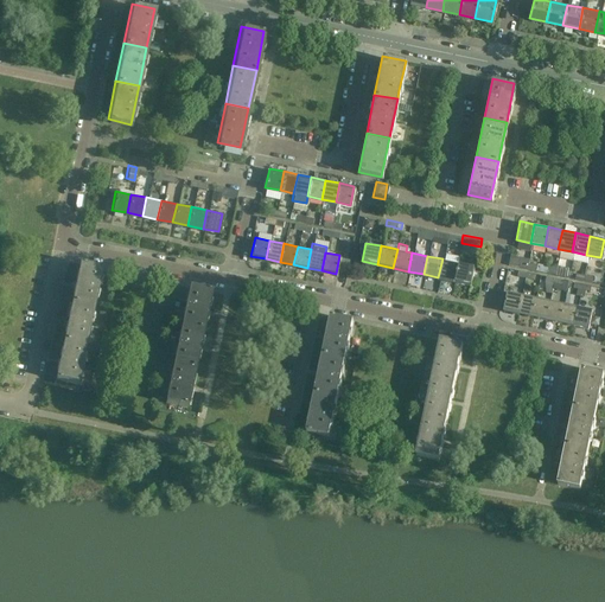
[(438,277),(453,281),(457,262),(443,258),(438,277)]
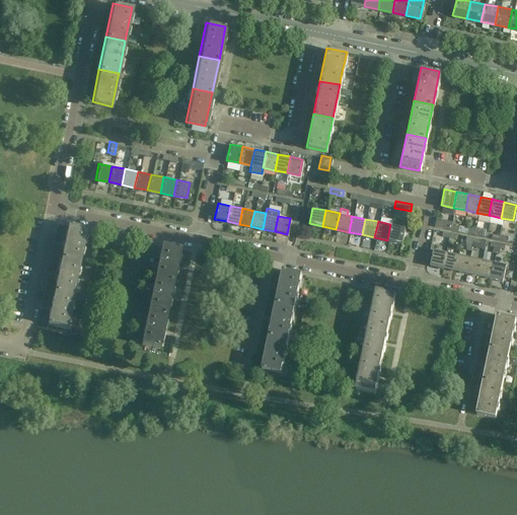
[(450,223),(449,227),(460,230),(462,223),(451,221),(450,223)]
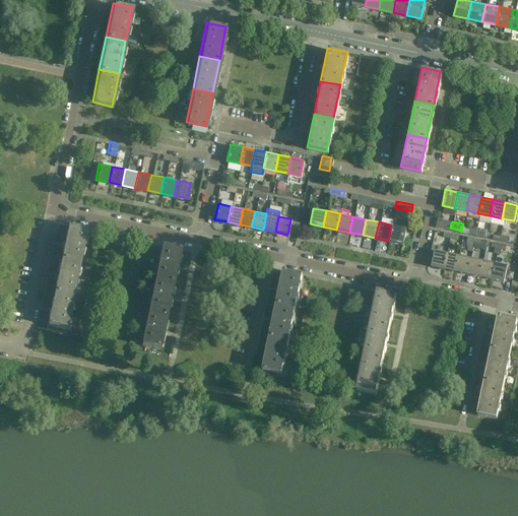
[(463,223),(461,231),(473,233),(475,226),(463,223)]
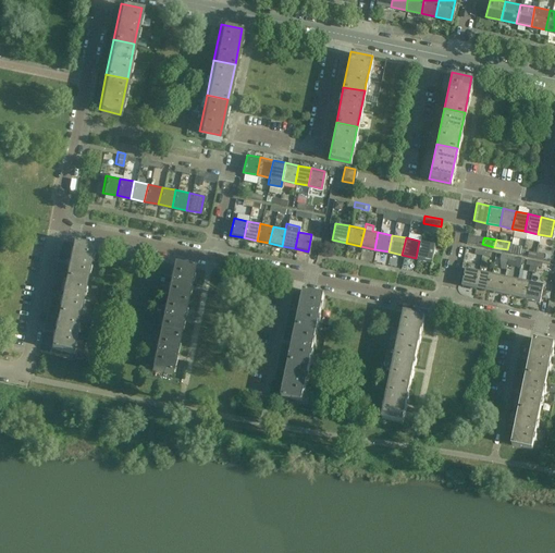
[(84,280),(91,244),(72,241),(64,275),(84,280)]
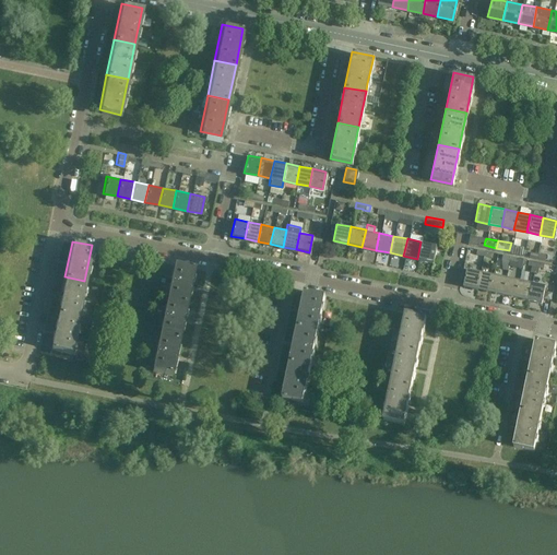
[(421,241),(417,259),(431,262),(435,245),(421,241)]
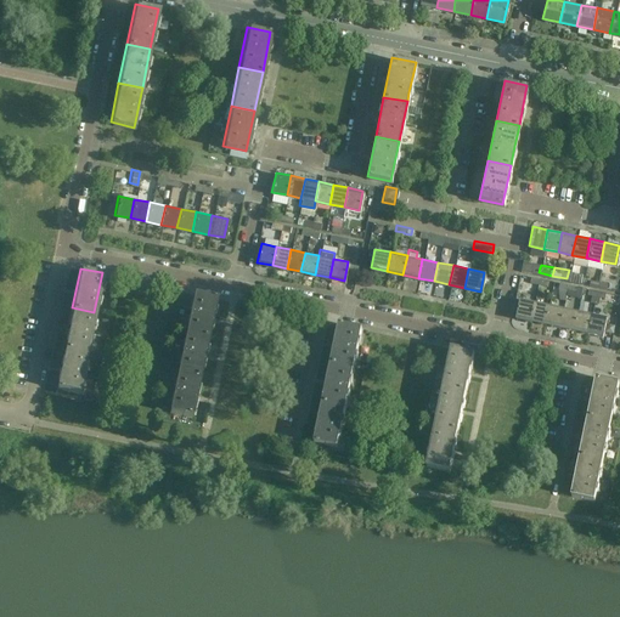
[(582,282),(584,272),(569,270),(567,278),(582,282)]
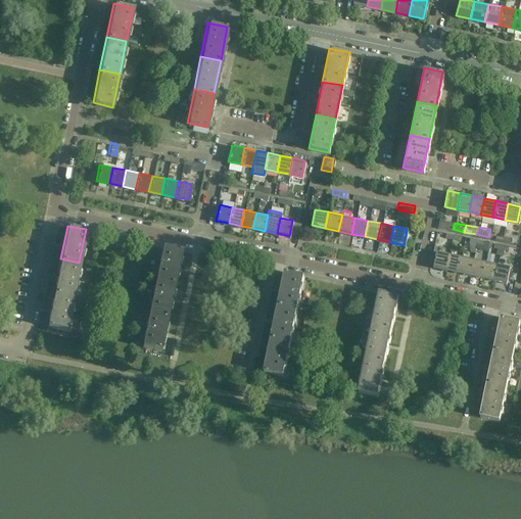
[(507,248),(508,243),(500,242),(498,252),(502,253),(503,247),(507,248)]
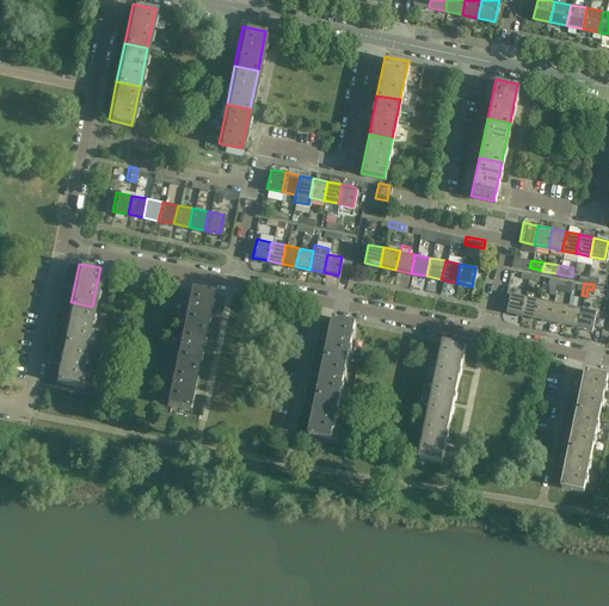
[(203,329),(211,291),(189,286),(180,325),(203,329)]
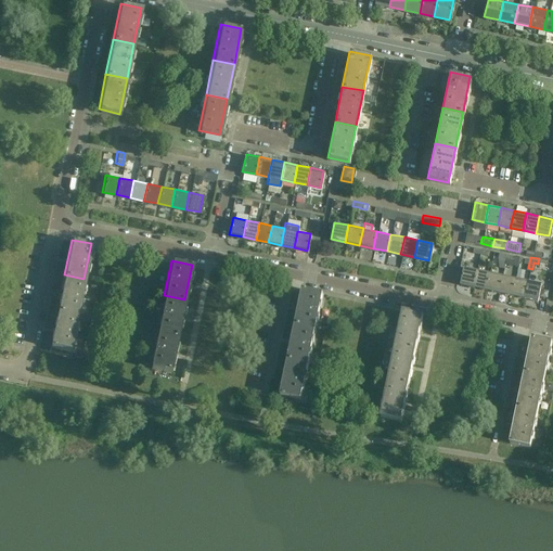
[(472,285),(475,268),(462,266),(459,283),(472,285)]
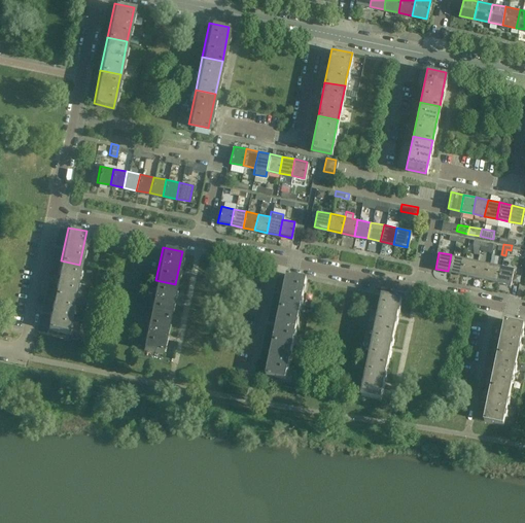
[(463,257),(451,254),(448,271),(459,273),(463,257)]
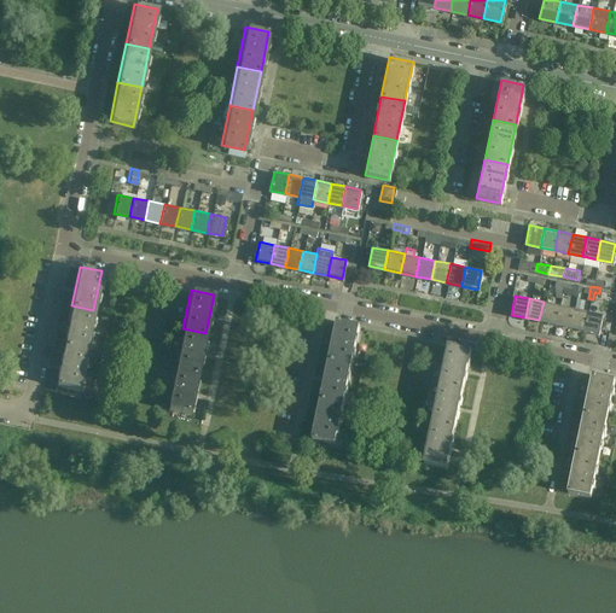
[(539,320),(553,323),(558,304),(544,302),(539,320)]
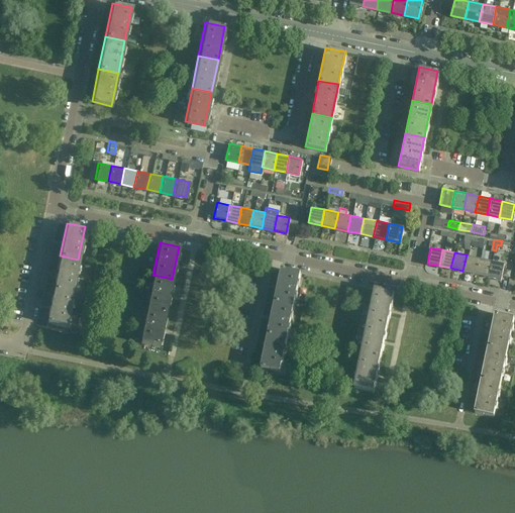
[(462,271),(475,273),(478,258),(467,254),(462,271)]
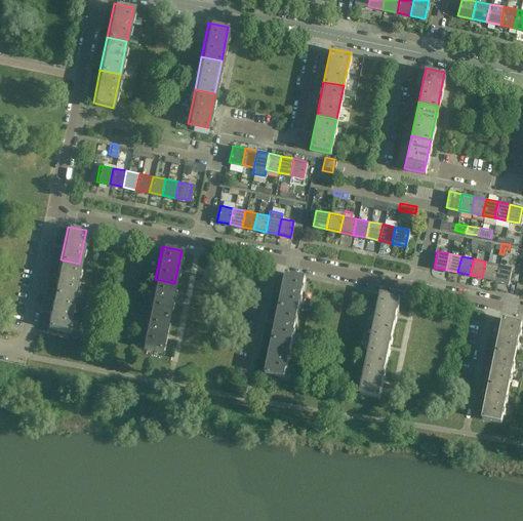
[(73,297),(79,264),(61,259),(53,293),(73,297)]
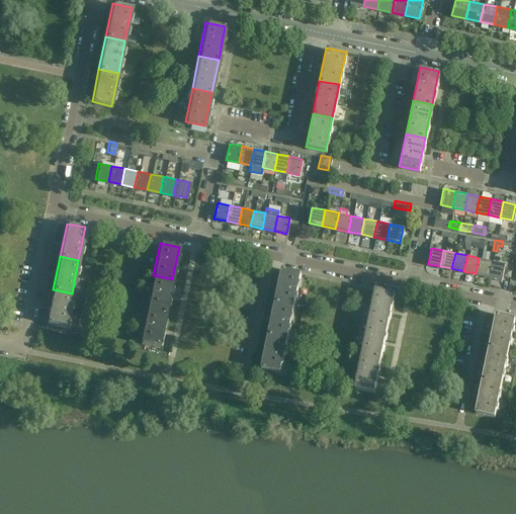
[(476,273),(488,276),(491,260),(479,258),(476,273)]
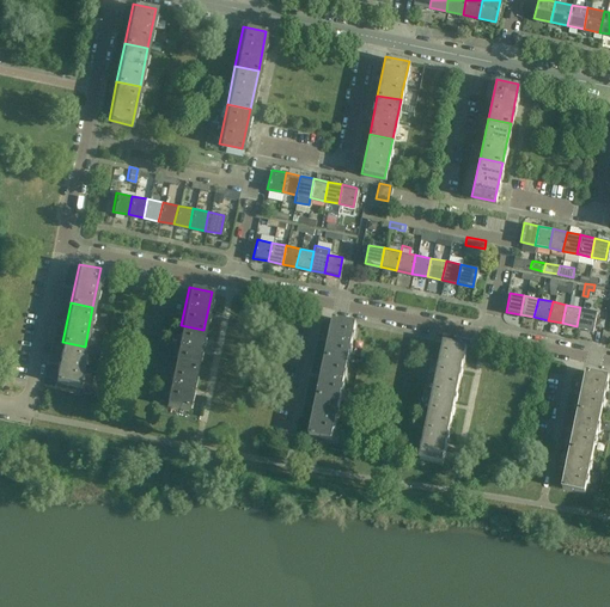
[(580,307),(577,326),(591,329),(596,311),(580,307)]
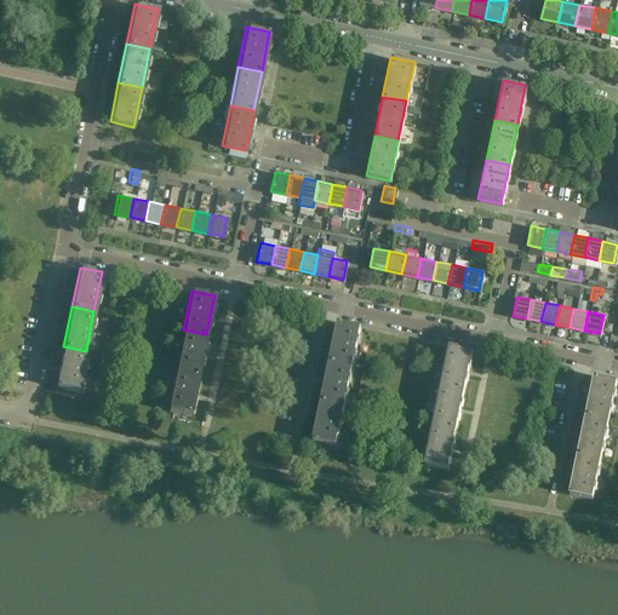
[(350,365),(359,326),(336,321),(327,360),(350,365)]
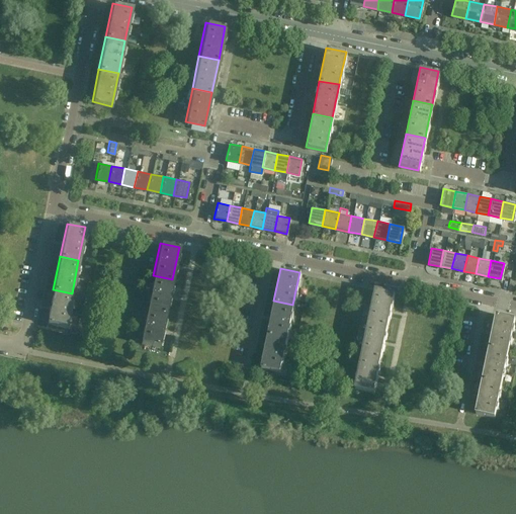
[(165,313),(172,279),(153,275),(146,309),(165,313)]
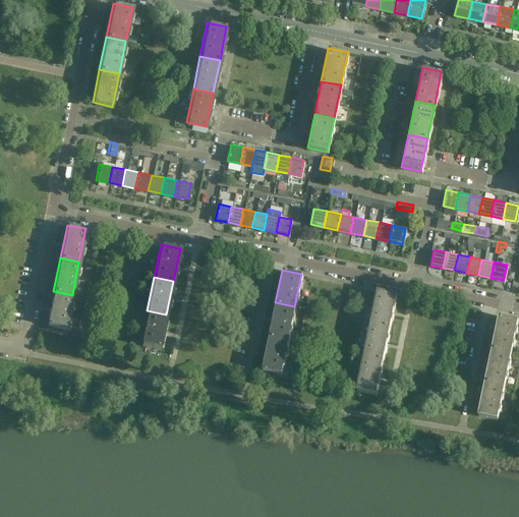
[(376,289),(368,323),(388,327),(395,293),(376,289)]
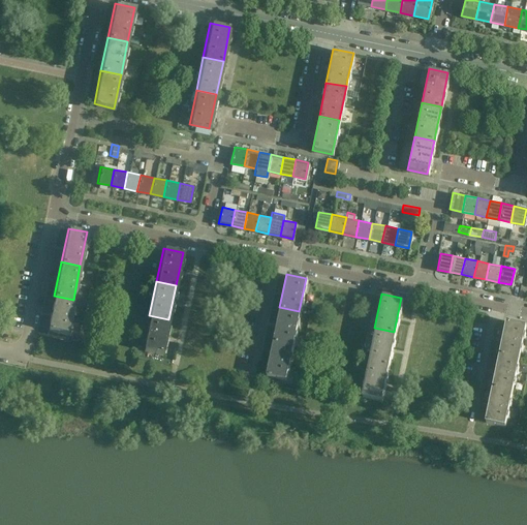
[(73,300),(54,296),(47,329),(66,333),(73,300)]
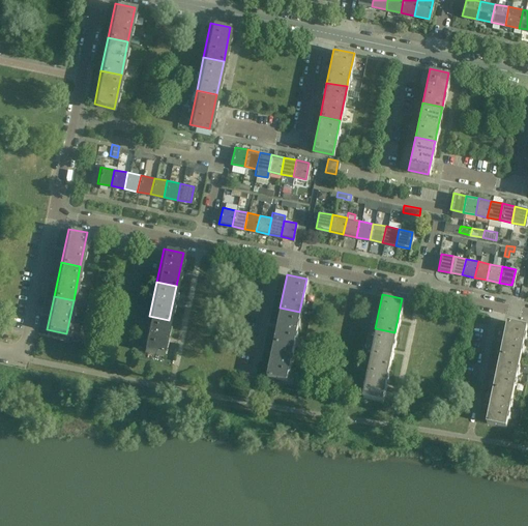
[(292,346),(299,312),(280,308),(272,342),(292,346)]
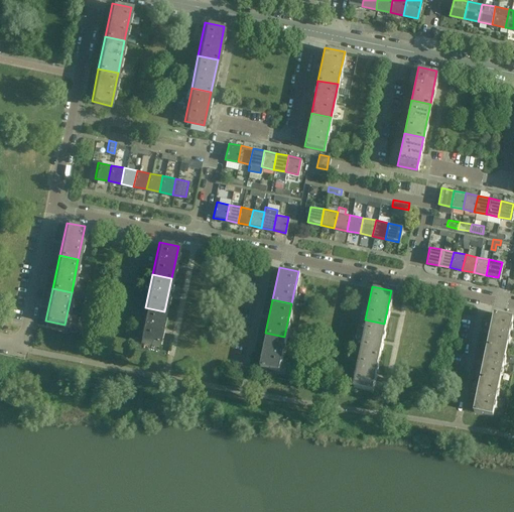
[(164,311),(145,307),(138,340),(157,344),(164,311)]
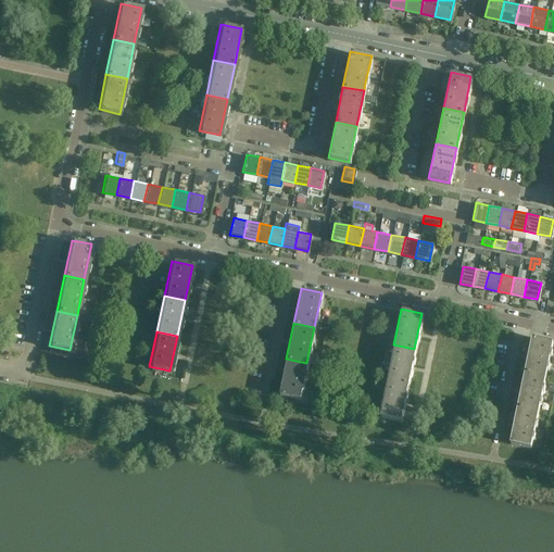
[(551,340),(530,336),(524,371),(544,376),(551,340)]
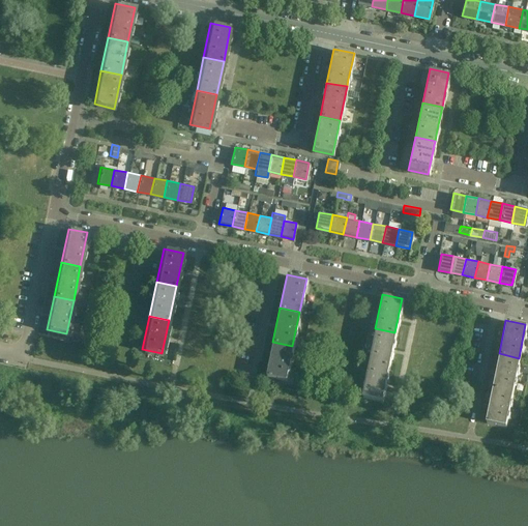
[(375,328),(368,361),(388,366),(394,332),(375,328)]
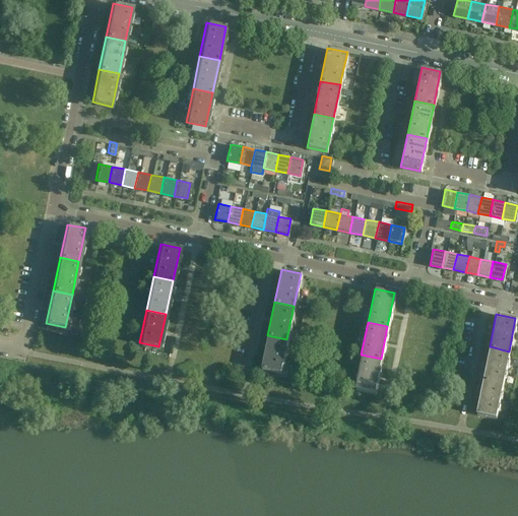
[(286,339),(267,335),(260,368),(279,372),(286,339)]
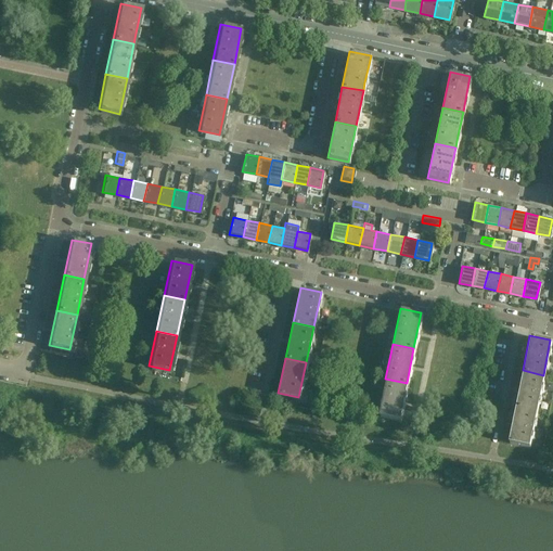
[(536,410),(543,375),(523,370),(515,406),(536,410)]
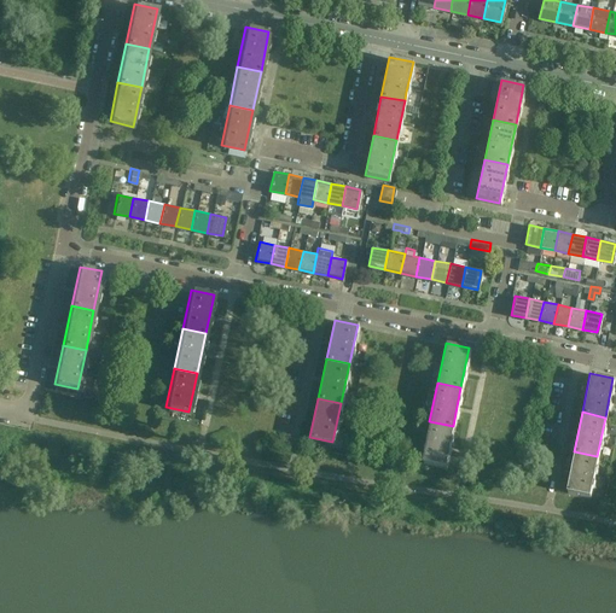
[(453,426),(429,421),(422,460),(445,465),(453,426)]
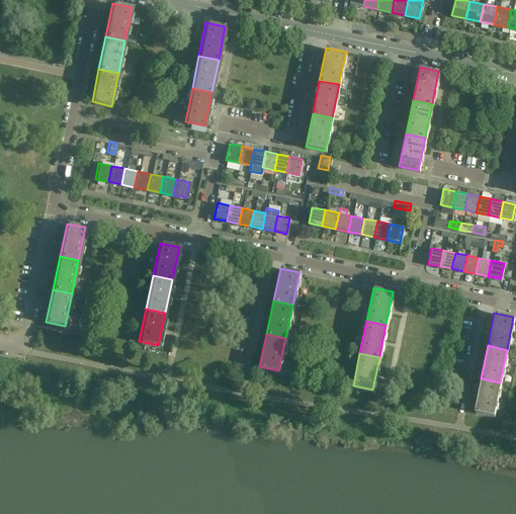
[(500,382),(481,378),(474,411),(493,416),(500,382)]
